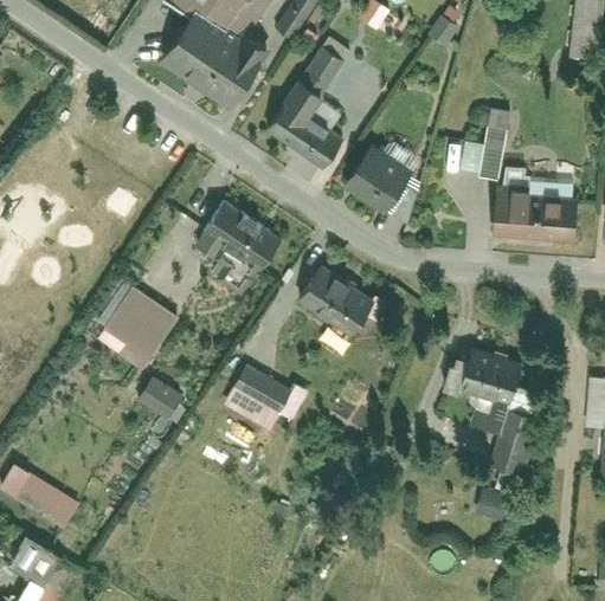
[(197,0),(256,40),(283,0),(197,0)]
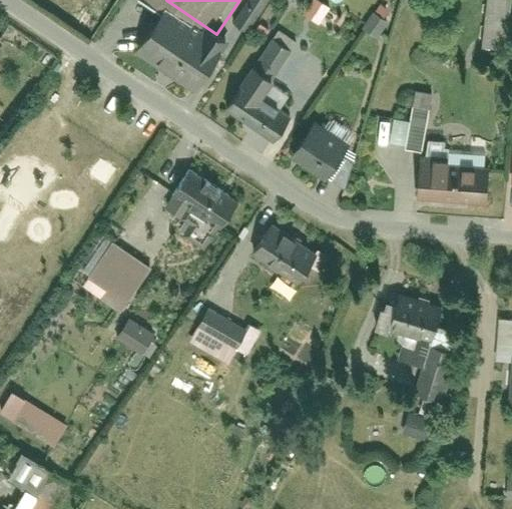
[(247,0),(234,23),(251,33),(271,0),(247,0)]
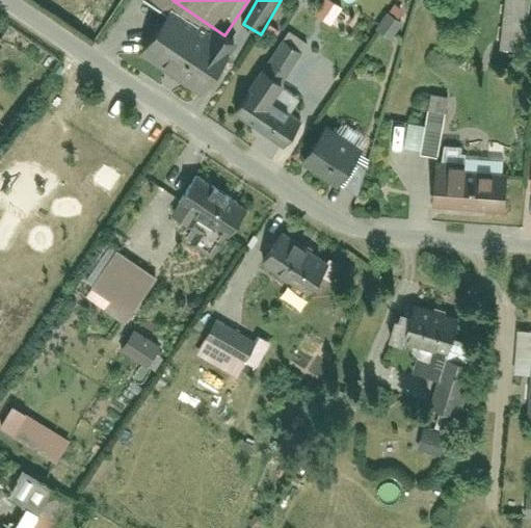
[(322,0),(314,16),(332,25),(341,8),(325,0),(322,0)]
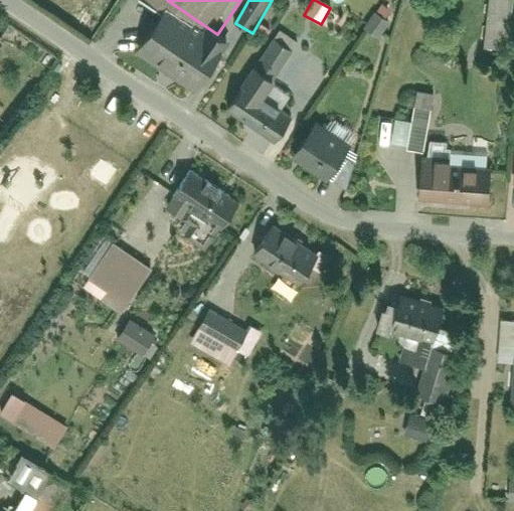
[(513,50),(513,0),(493,0),(491,49),(513,50)]
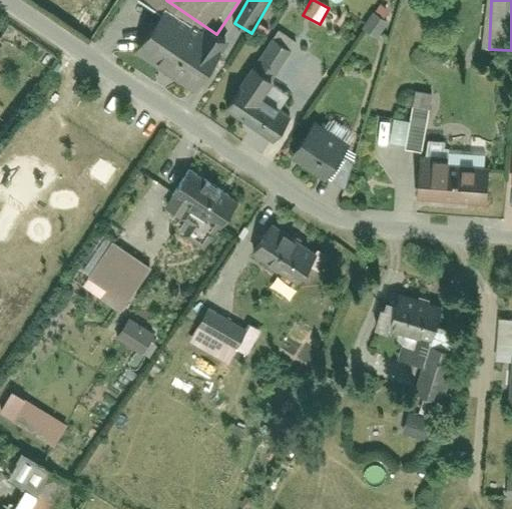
[(361,29),(379,39),(388,23),(370,13),(361,29)]
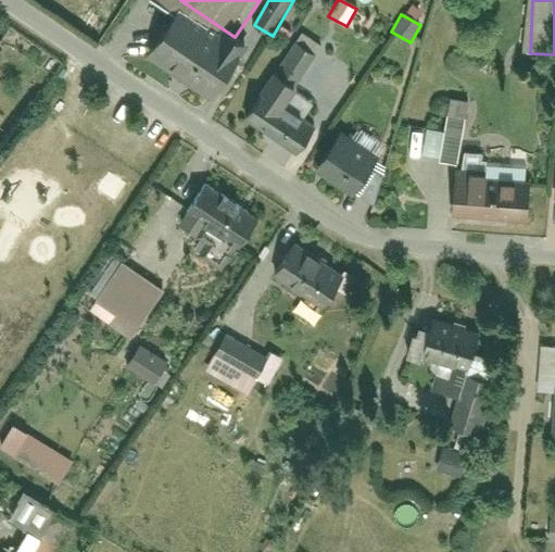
[(178,16),(147,61),(212,105),(242,62),(178,16)]
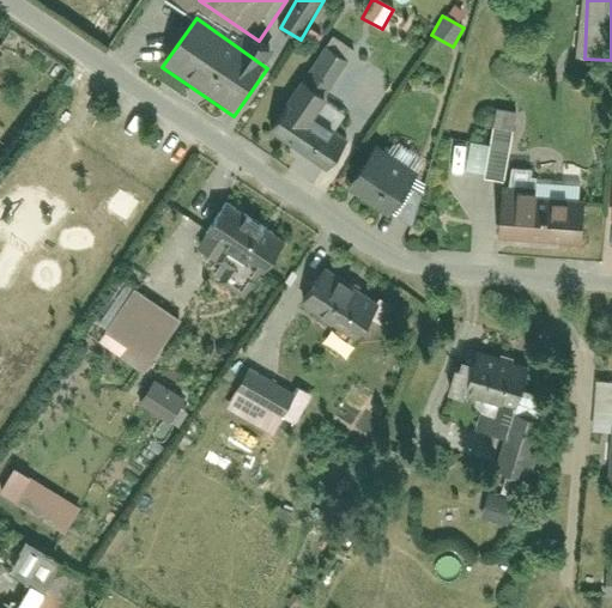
[(298,97),(270,137),(326,177),(355,139),(298,97)]
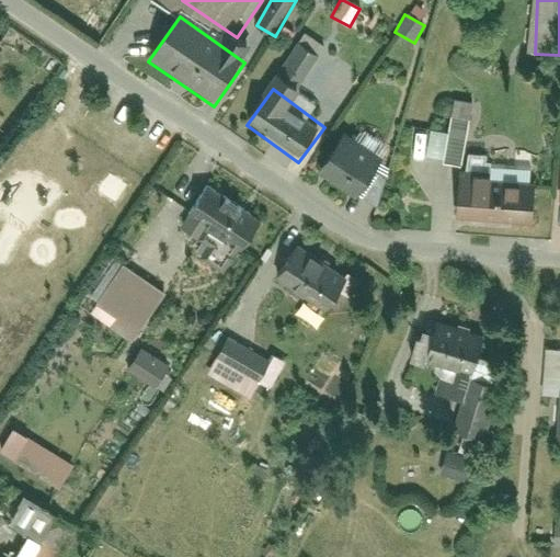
[(455,105),(445,167),(467,170),(476,109),(455,105)]
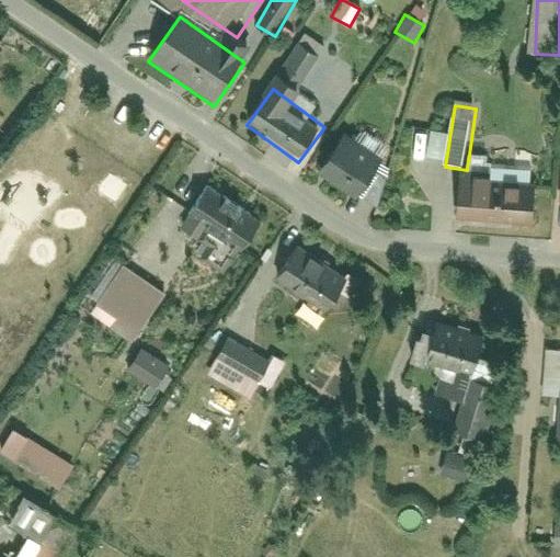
[(349,135),(317,177),(355,205),(386,163),(349,135)]
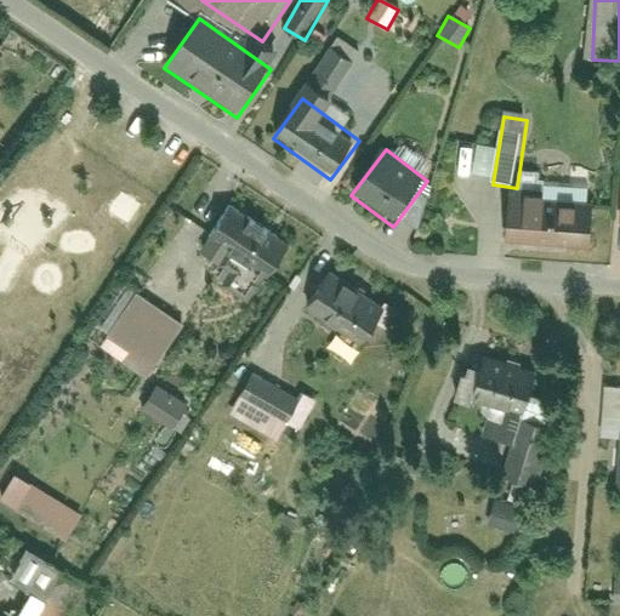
[(510,195),(506,247),(596,254),(599,201),(510,195)]
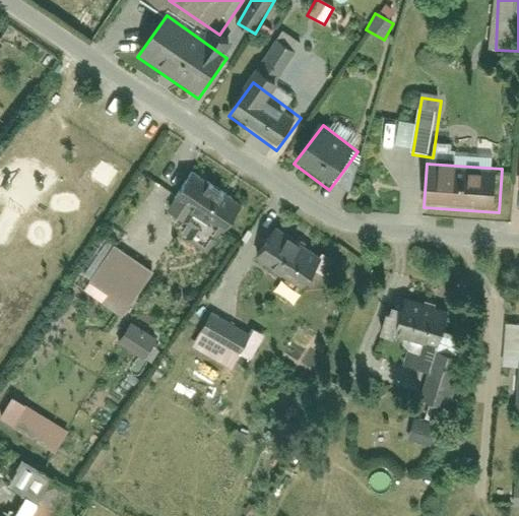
[(218,239),(241,205),(190,172),(168,204),(218,239)]
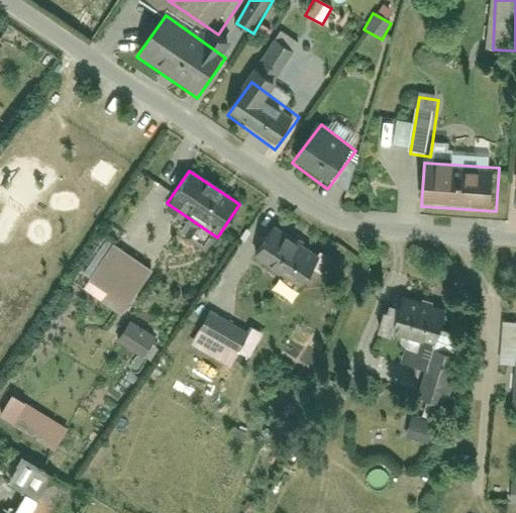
[(299,287),(321,259),(276,225),(254,253),(299,287)]
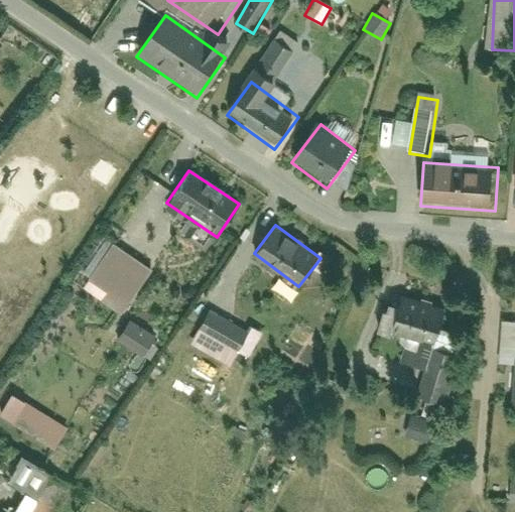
[(100,300),(121,314),(151,270),(112,244),(87,281),(105,293),(100,300)]
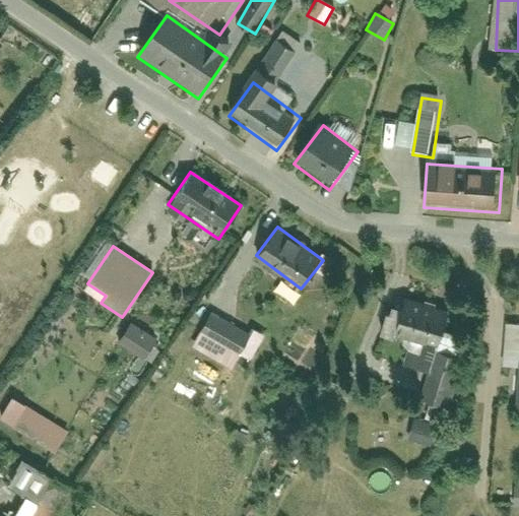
[(392,333),(437,344),(447,306),(401,295),(392,333)]
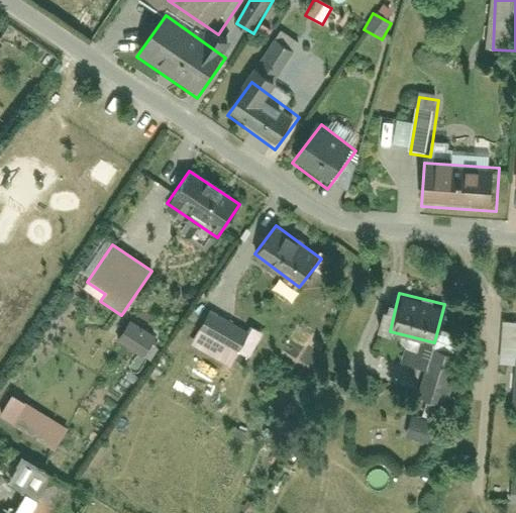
[(233,365),(250,335),(212,312),(195,341),(233,365)]
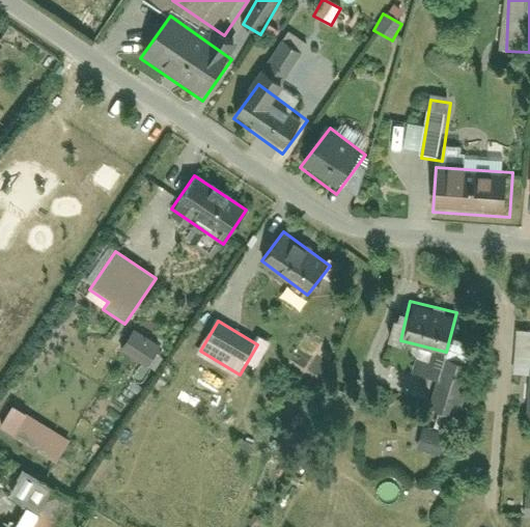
[(146,366),(159,347),(132,330),(119,350),(146,366)]
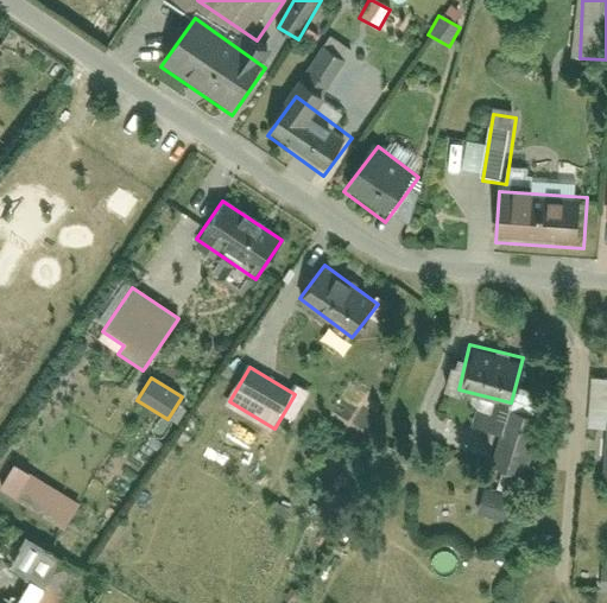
[(606,379),(589,378),(585,425),(606,426),(606,379)]
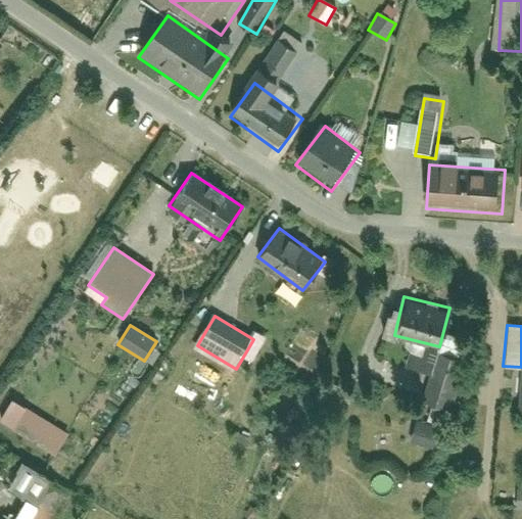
[(422,400),(453,410),(467,361),(436,351),(422,400)]
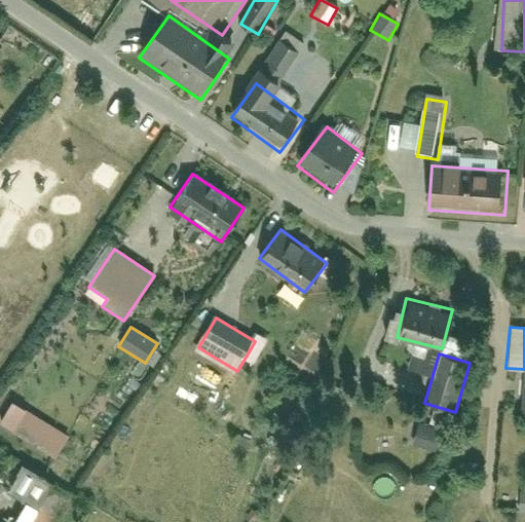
[(0,426),(58,459),(71,437),(11,402),(0,421),(0,426)]
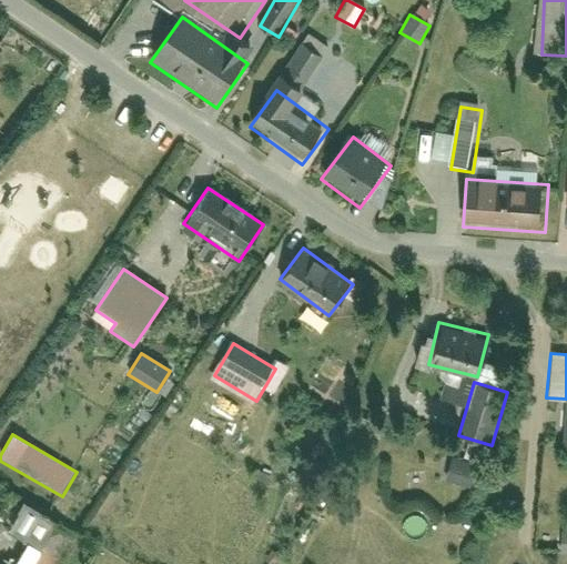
[(444,479),(471,487),(478,465),(452,456),(444,479)]
